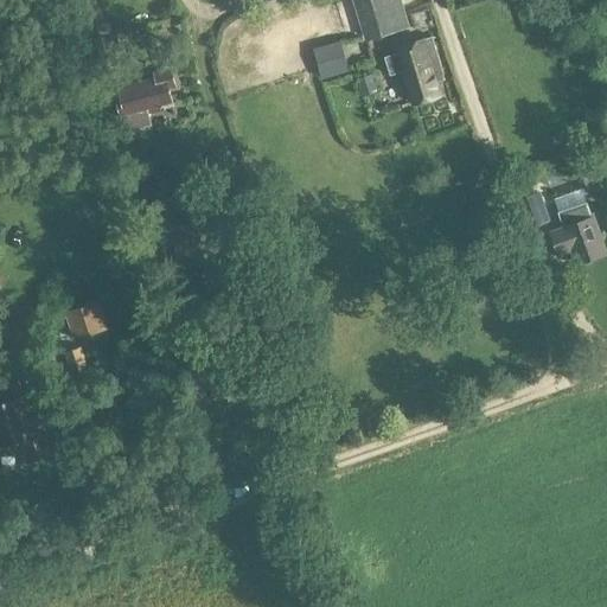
[(352,0),(365,42),(410,27),(402,0),(352,0)]
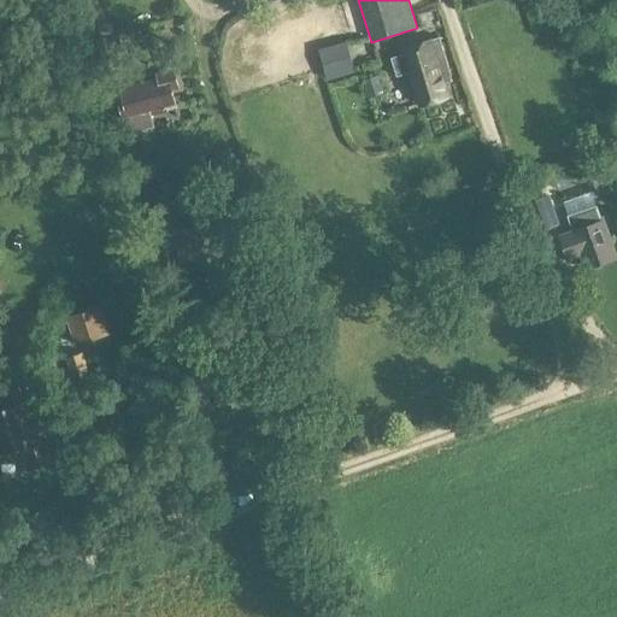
[(112,23),(99,27),(101,36),(115,34),(112,23)]
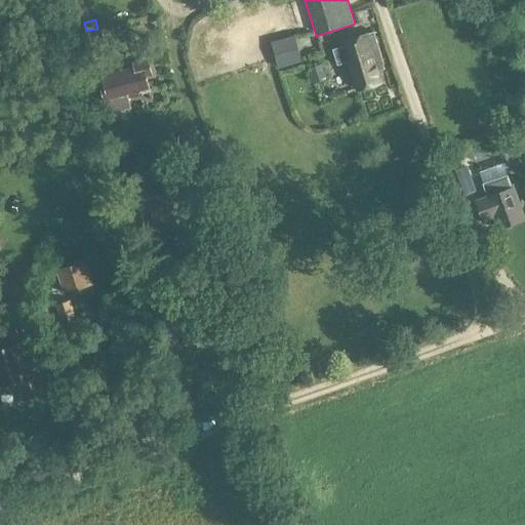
[(102,29),(84,33),(88,47),(105,43),(102,29)]
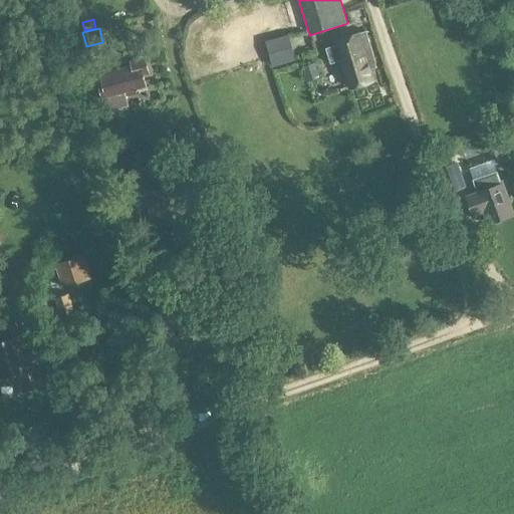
[(336,45),(324,49),(330,64),(341,61),(350,87),(372,80),(367,65),(375,63),(364,31),(335,40),(336,45)]
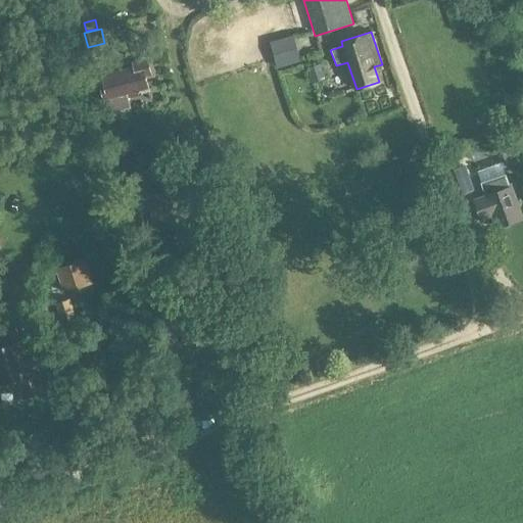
[(270,42),(278,68),(300,61),(293,36),(270,42)]
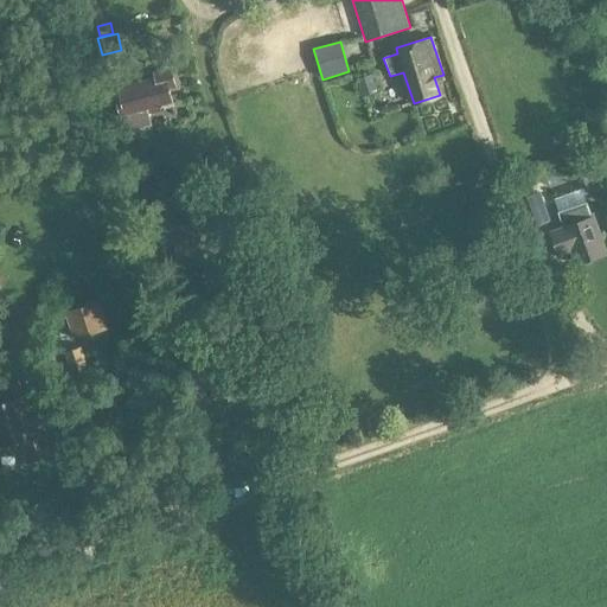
[(172,112),(168,95),(164,80),(121,91),(128,116),(165,107),(166,114),(172,112)]
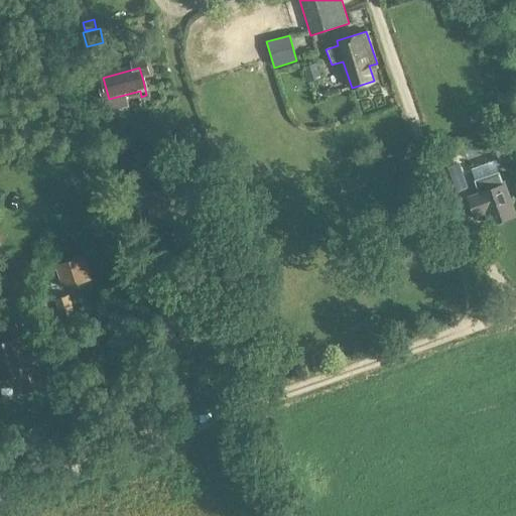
[(450,195),(468,188),(461,164),(438,172),(444,189),(448,188),(450,195)]
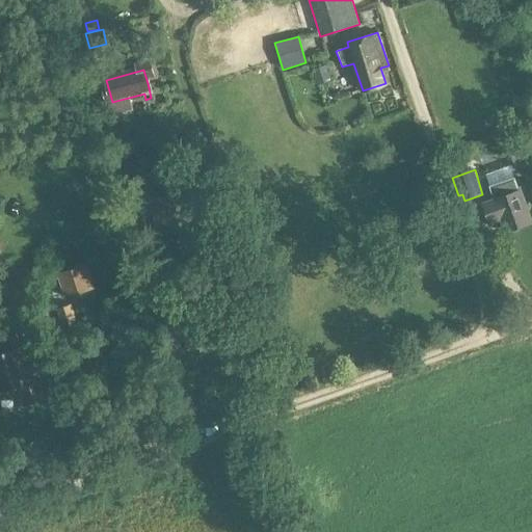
[(483,203),(489,221),(502,218),(506,233),(521,229),(521,227),(530,223),(521,192),(495,201),(495,200),(483,203)]
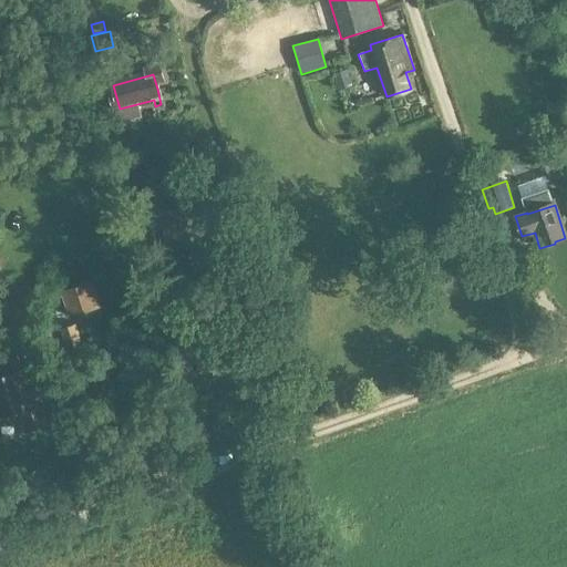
[(101,308),(92,281),(61,292),(70,318),(101,308)]
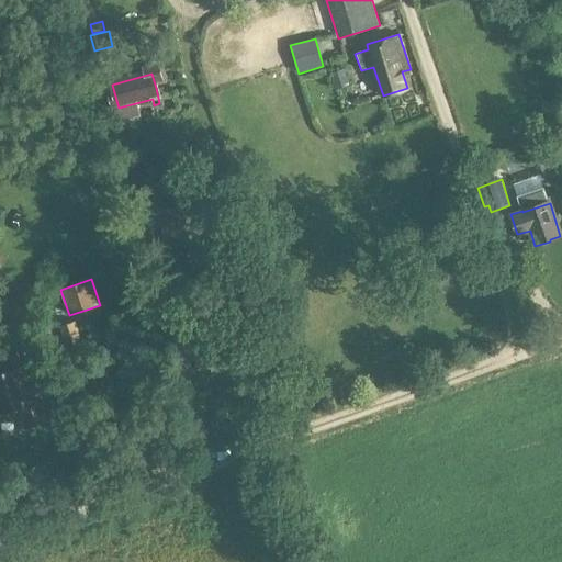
[(83,345),(76,321),(58,327),(66,351),(83,345)]
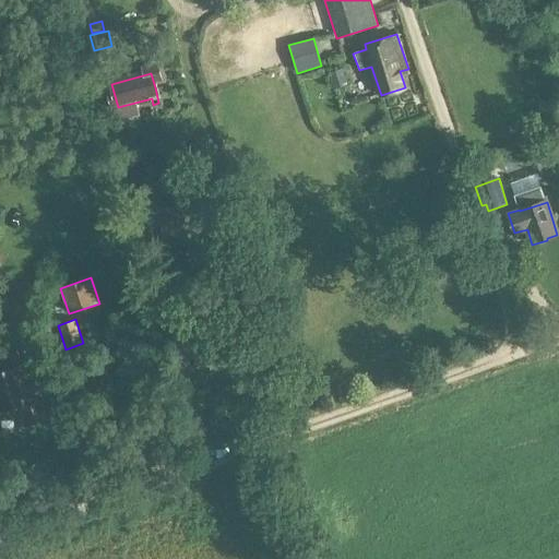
[(32,390),(23,365),(0,372),(0,402),(3,411),(28,402),(25,392),(32,390)]
